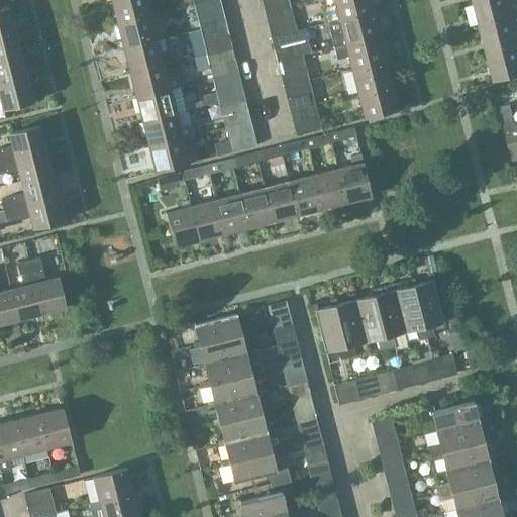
[(149,15),(145,0),(110,0),(116,23),(149,15)]
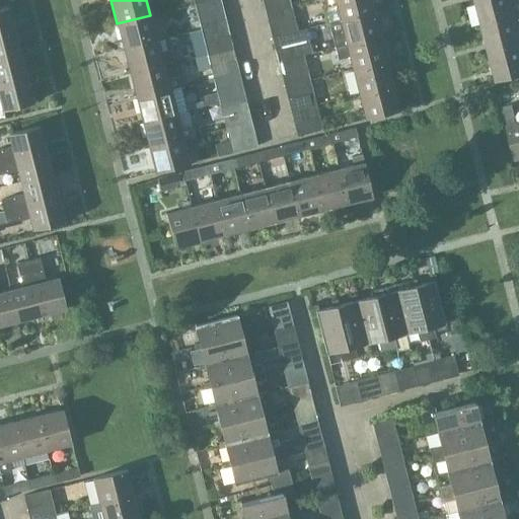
[(196,17),(223,10),(220,0),(209,0),(193,4),(196,17)]
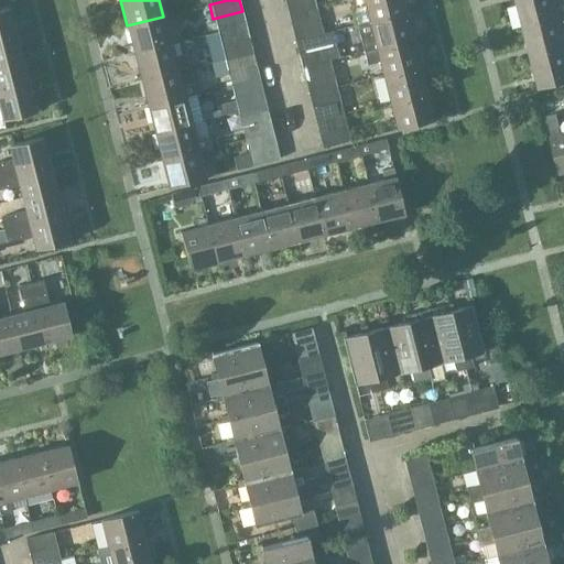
[(303,11),(316,8),(314,0),(286,0),(284,1),(291,28),(305,23),(303,11)]
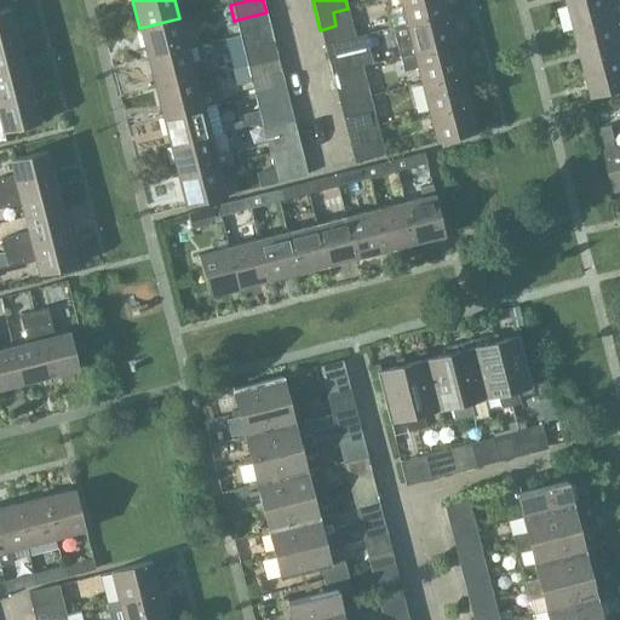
[(406,24),(446,15),(442,0),(385,0),(388,9),(401,5),(406,24)]
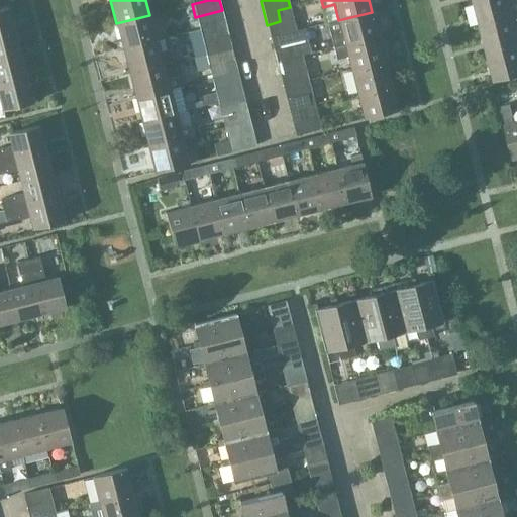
[(479,28),(513,19),(508,2),(516,0),(474,0),(472,1),(479,28)]
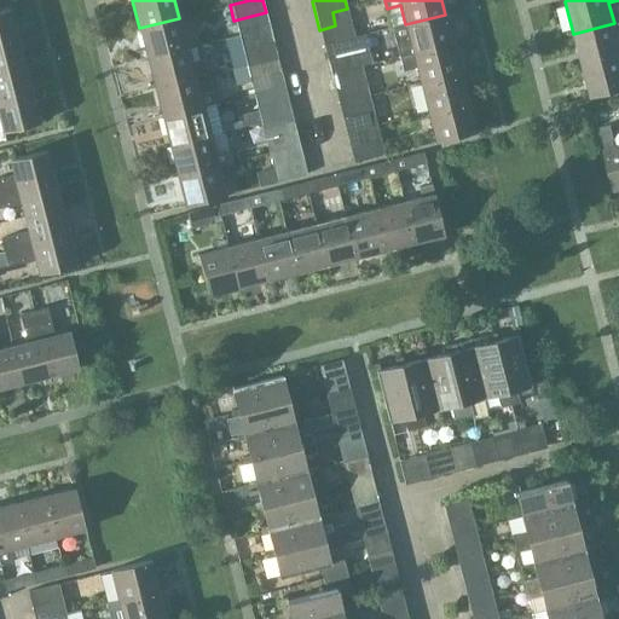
[(0,41),(18,38),(11,9),(0,11),(0,41)]
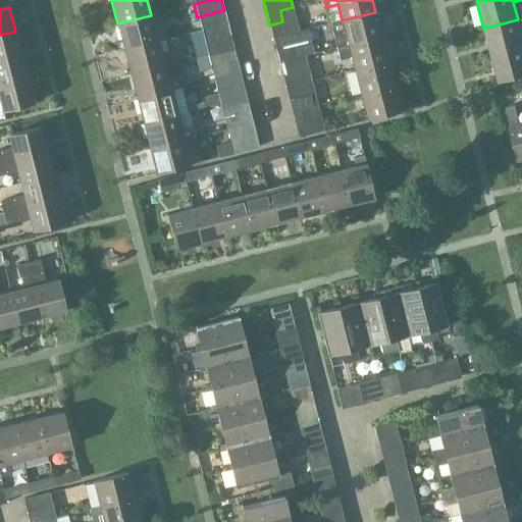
[(272,38),(299,32),(293,7),(280,10),(282,21),(269,25),(272,38)]
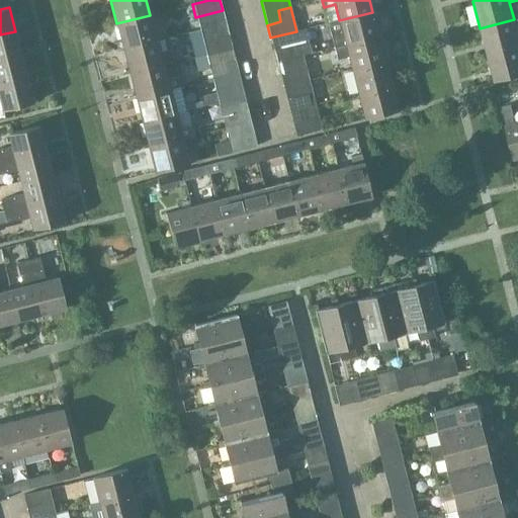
[(213,38),(229,34),(223,10),(195,17),(199,30),(210,27),(213,38)]
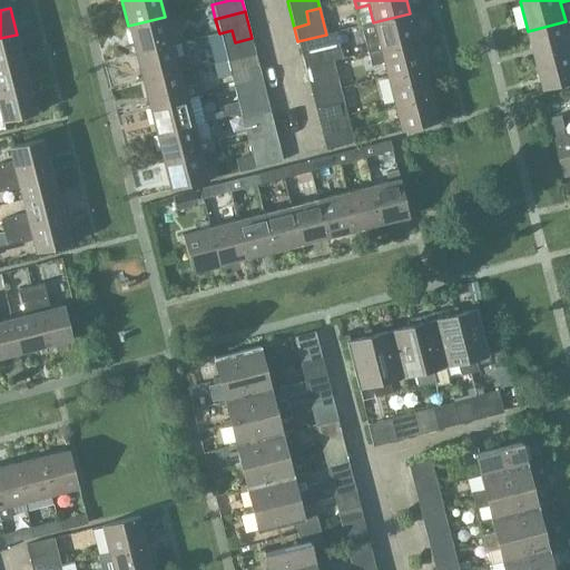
[(367,52),(380,49),(416,40),(410,13),(373,22),(361,26),(367,52)]
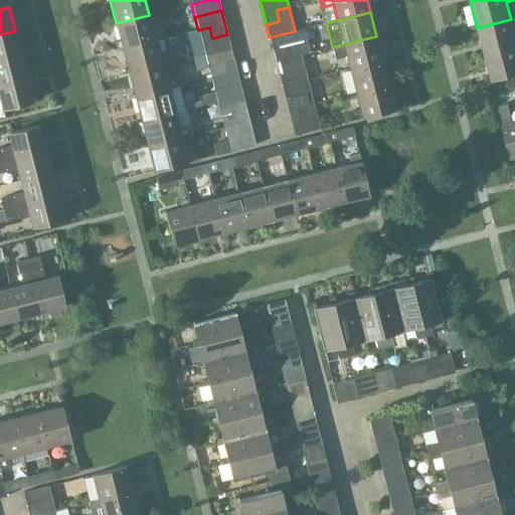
[(123,49),(155,40),(149,15),(116,23),(123,49)]
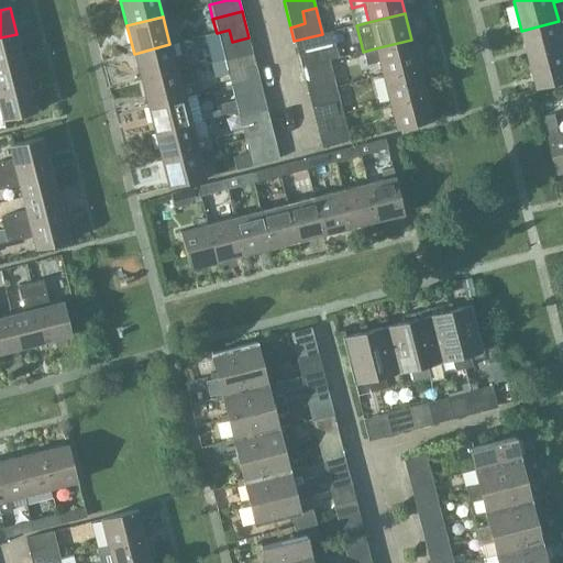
[(529,59),(562,50),(562,40),(561,31),(562,30),(562,19),(559,21),(521,31),(529,59)]
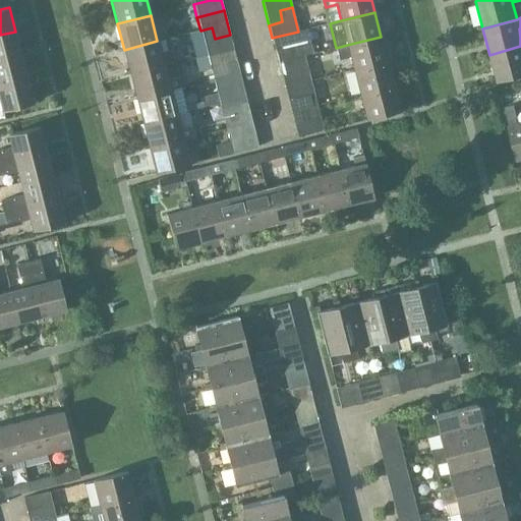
[(230,35),(215,39),(212,27),(200,31),(207,54),(233,48),(230,35)]
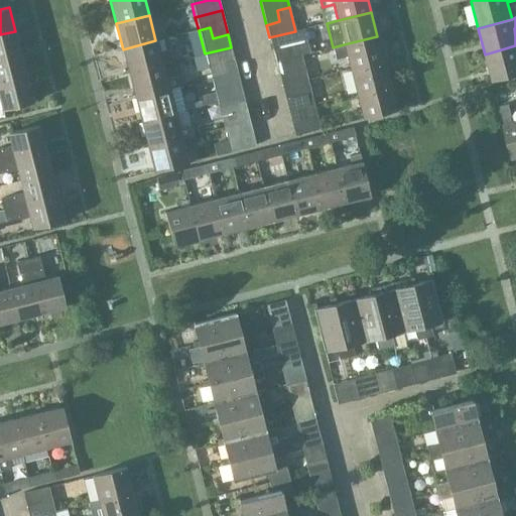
[(0,59),(21,54),(15,31),(0,34),(0,59)]
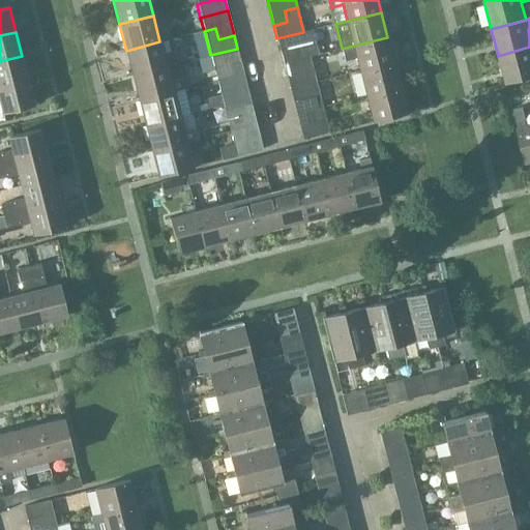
[(297,60),(310,57),(303,32),(276,38),(280,52),(294,48),(297,60)]
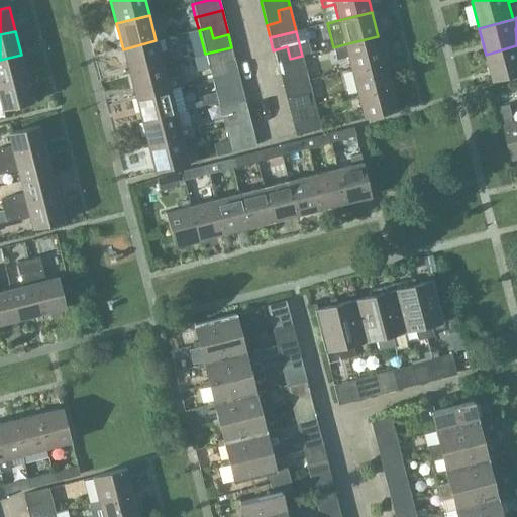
[(350,70),(384,62),(378,36),(344,44),(350,70)]
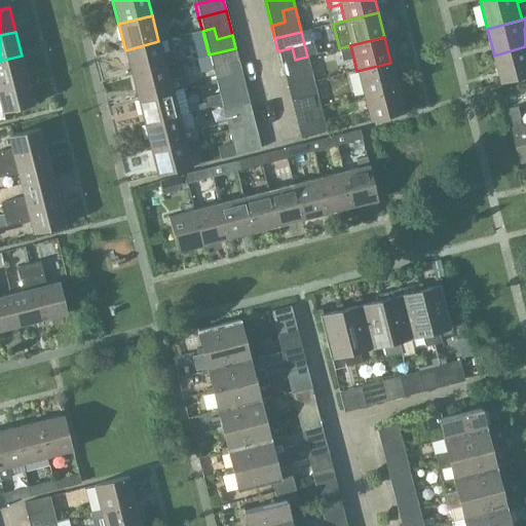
[(132,74),(164,66),(158,41),(125,50),(132,74)]
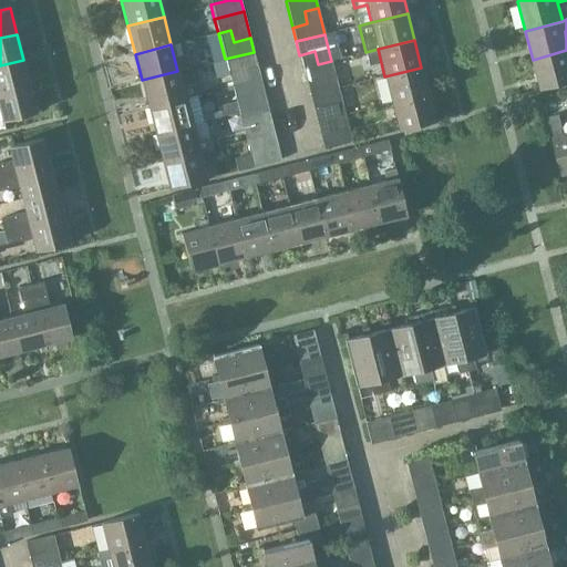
[(566,50),(533,60),(540,90),(566,82),(566,50)]
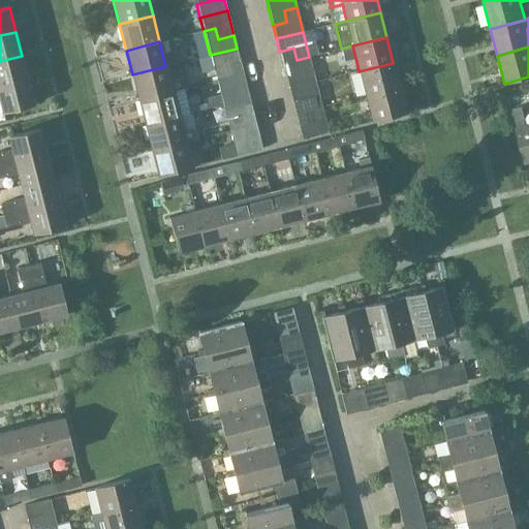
[(309,57),(297,60),(293,48),(279,52),(285,76),(312,69),(309,57)]
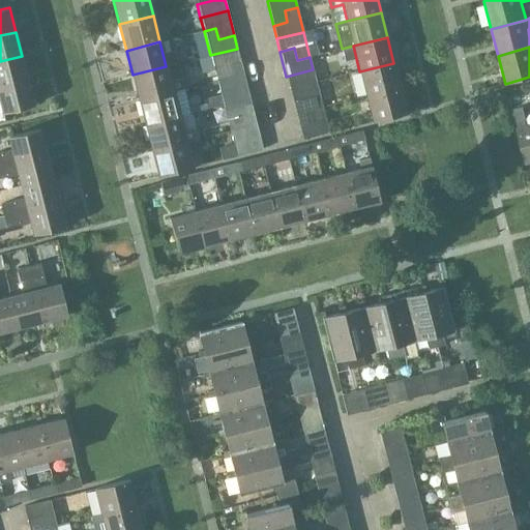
[(226,65),(240,61),(237,49),(210,55),(216,80),(229,77),(226,65)]
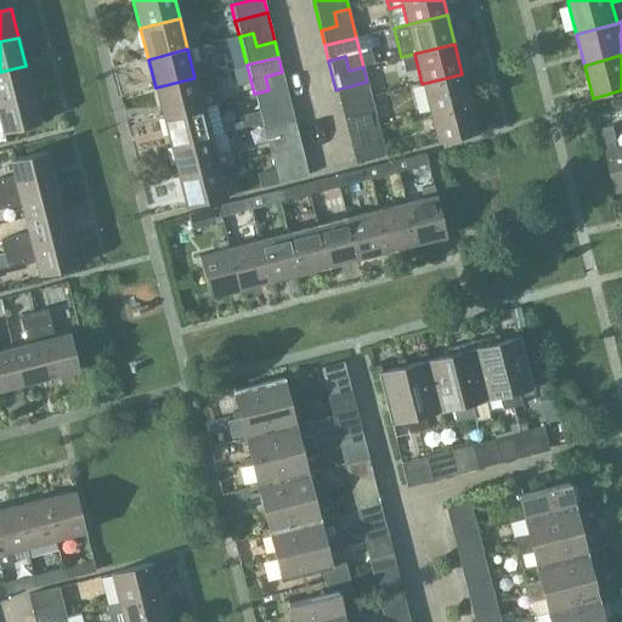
[(0,101),(33,94),(26,66),(0,72),(0,101)]
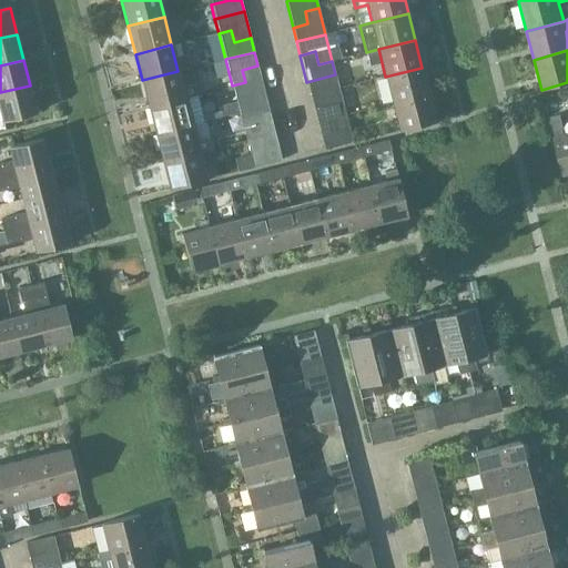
[(235,100),(264,92),(257,66),(242,70),(245,82),(232,85),(235,100)]
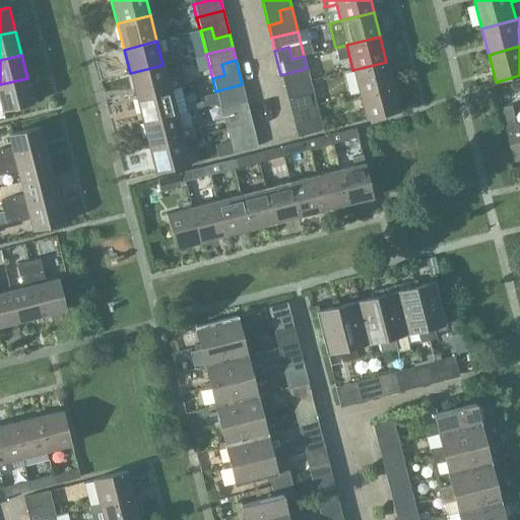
[(359,94),(392,86),(386,62),(352,70),(359,94)]
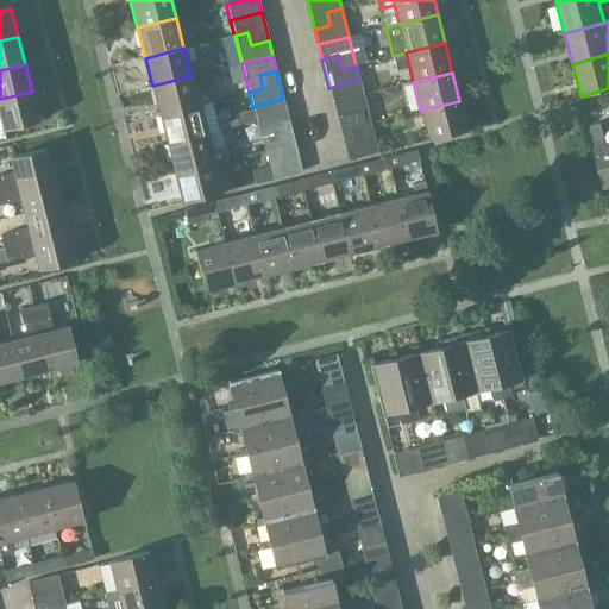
[(159,114),(212,101),(213,101),(211,89),(195,93),(190,76),(152,86),(159,114)]
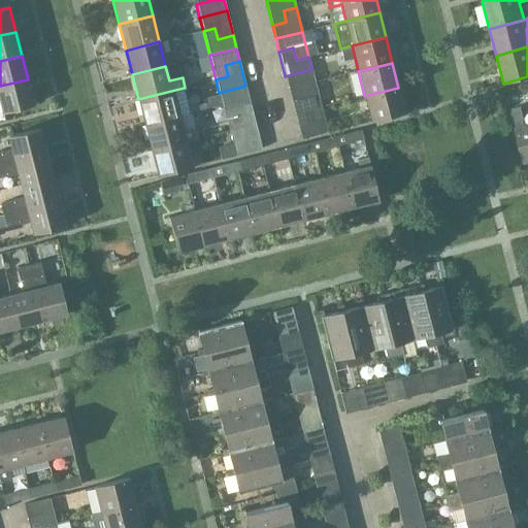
[(315,83),(315,81),(311,69),(285,76),(288,89),(315,83)]
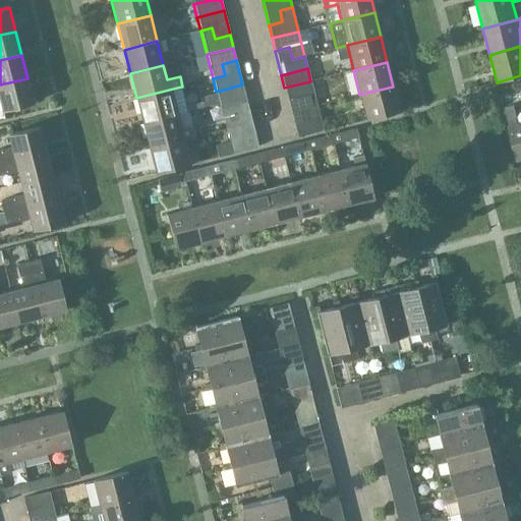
[(27,78),(0,84),(0,101),(2,111),(34,103),(27,78)]
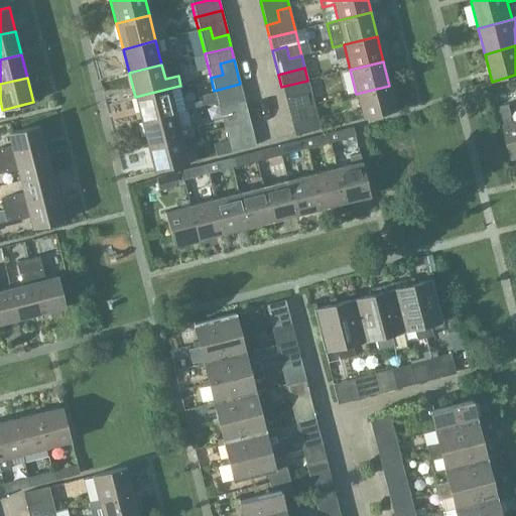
[(284,99),(310,92),(307,81),(281,87),(284,99)]
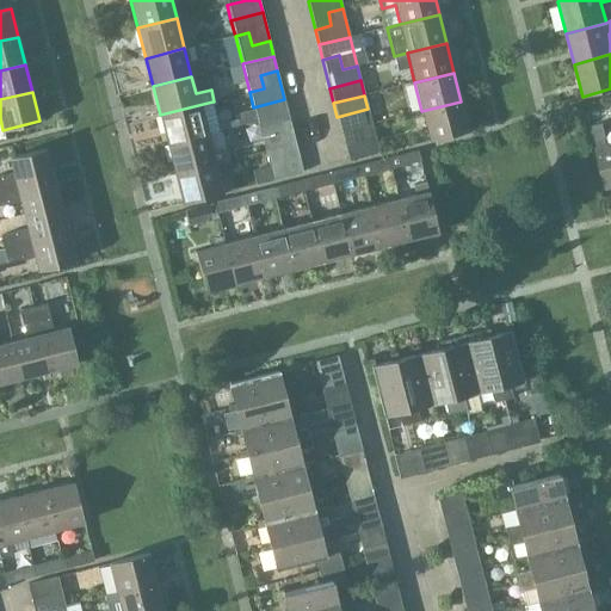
[(257,122),(288,113),(284,99),(253,107),(257,122)]
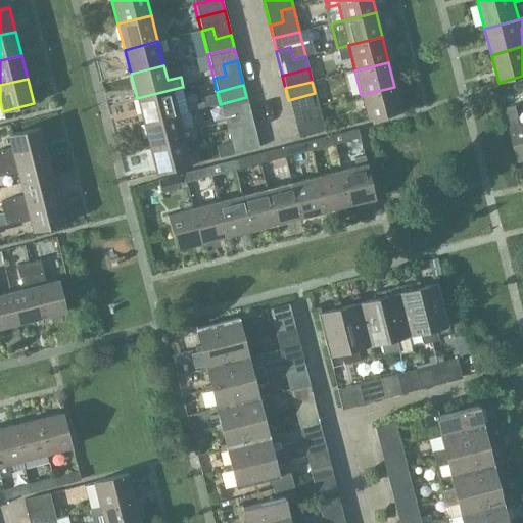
[(143,124),(177,115),(188,112),(182,87),(137,98),(143,124)]
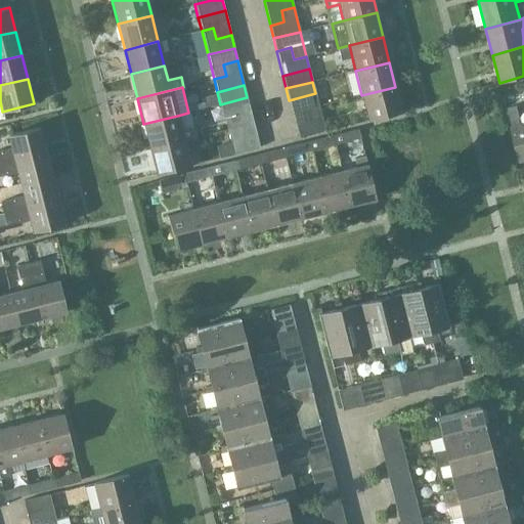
[(395,87),(361,95),(368,121),(402,113),(395,87)]
